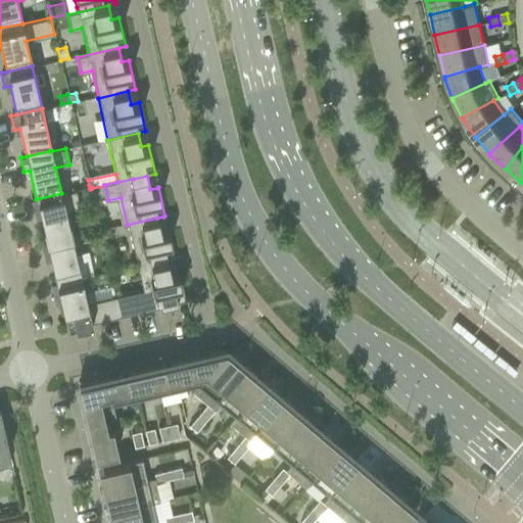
[(104,186),(92,188),(95,200),(106,197),(104,186)]
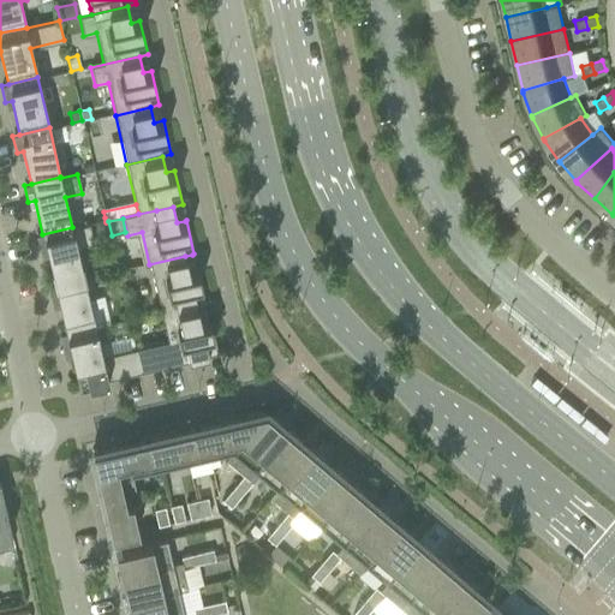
[(42,234),(36,236),(40,252),(47,251),(54,284),(83,276),(77,248),(93,244),(89,224),(72,227),(42,234)]
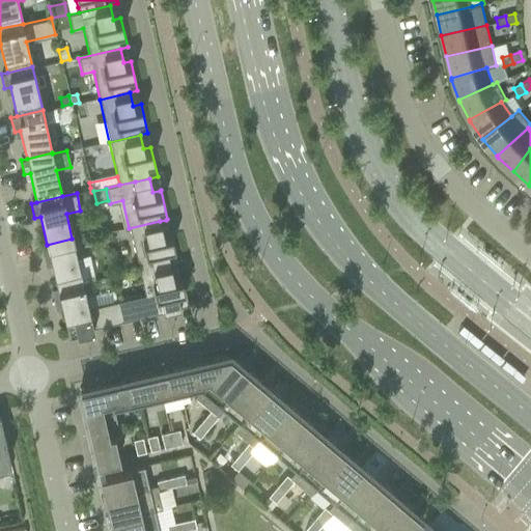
[(170,233),(163,234),(160,221),(129,228),(139,271),(155,268),(169,264),(177,262),(170,233)]
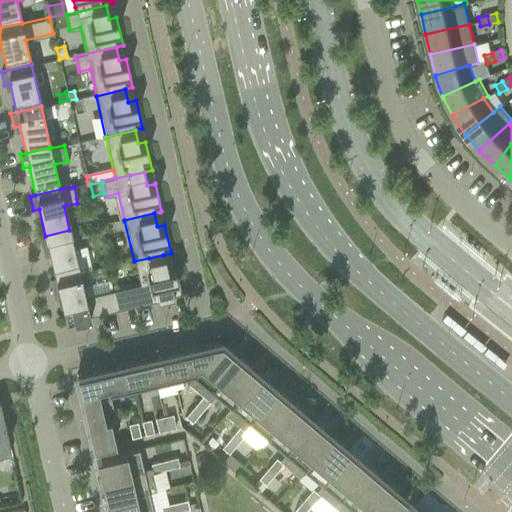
[(45,236),(39,237),(42,252),(48,250),(55,278),(79,272),(69,230),(45,236)]
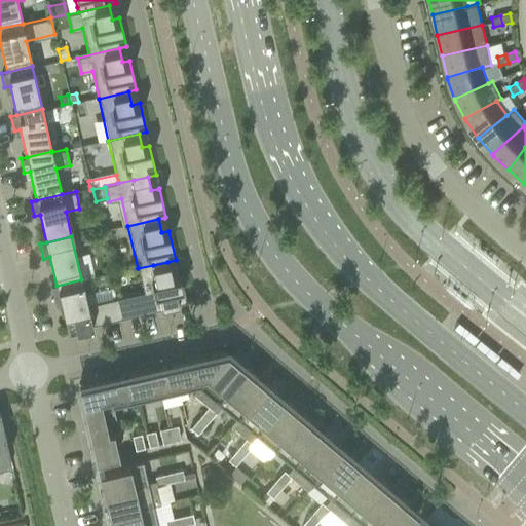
[(143,293),(115,299),(119,317),(172,305),(170,293),(183,291),(179,273),(172,275),(171,275),(167,262),(153,265),(138,268),(143,293)]
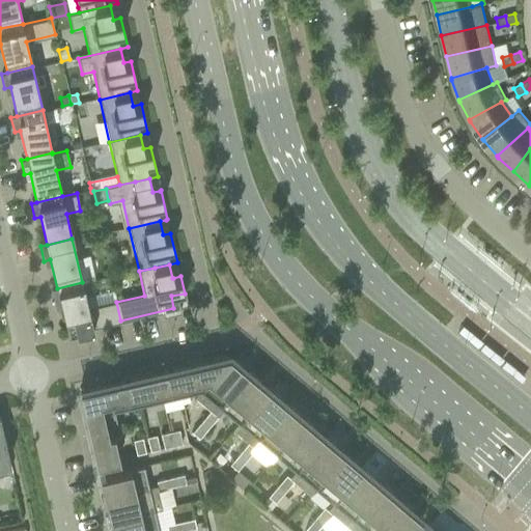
[(57,288),(51,289),(54,304),(60,303),(67,333),(120,320),(116,302),(88,308),(82,282),(57,288)]
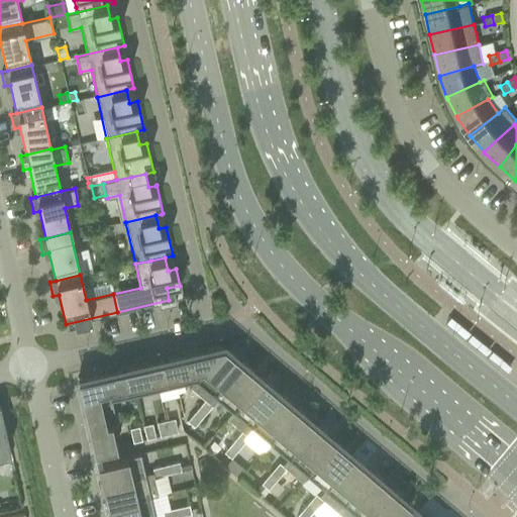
[(169,300),(169,301),(183,298),(183,296),(182,296),(180,286),(167,288),(169,300)]
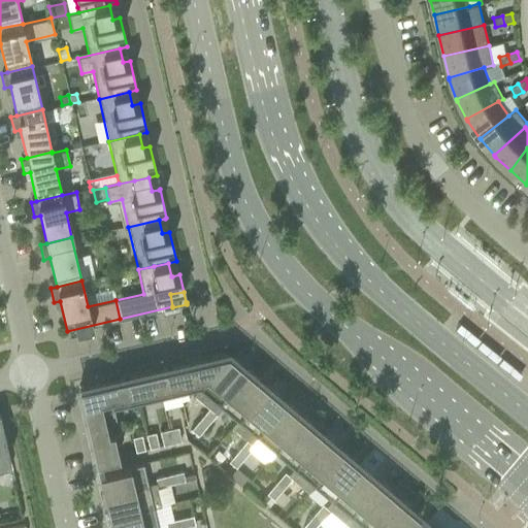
[(169,395),(197,389),(199,388),(228,354),(226,352),(210,356),(211,359),(180,366),(180,363),(163,367),(169,395)]
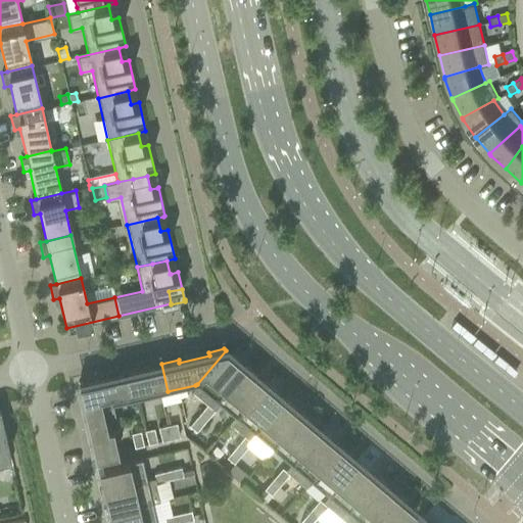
[(211,408),(217,400),(216,400),(245,366),(244,366),(242,369),(234,362),(237,360),(226,350),(197,384),(195,385),(191,390),(207,403),(211,408)]
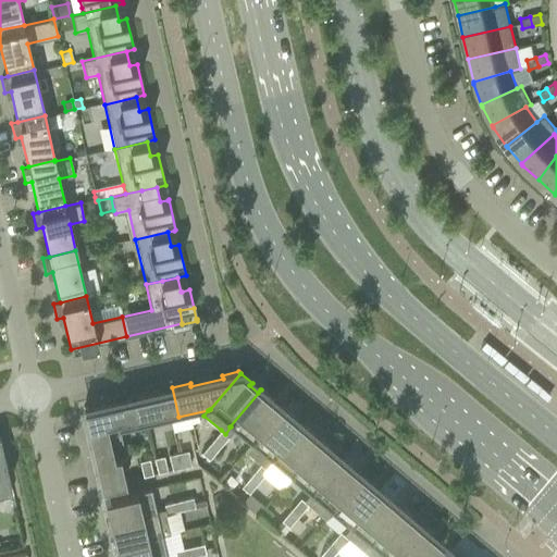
[(134,426),(178,417),(172,387),(171,387),(172,391),(147,397),(146,393),(127,397),(134,426)]
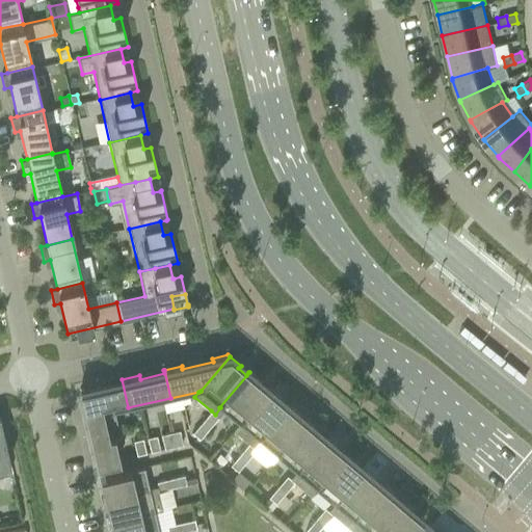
[(220,407),(238,423),(268,389),(267,388),(265,391),(258,384),(260,381),(249,372),(219,407),(220,407)]
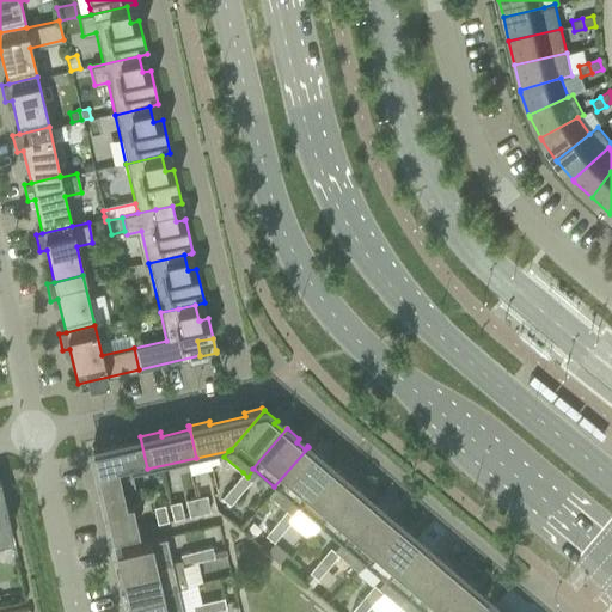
[(111,442),(91,448),(98,481),(103,479),(132,473),(147,469),(140,436),(139,436),(140,441),(112,447),(111,442)]
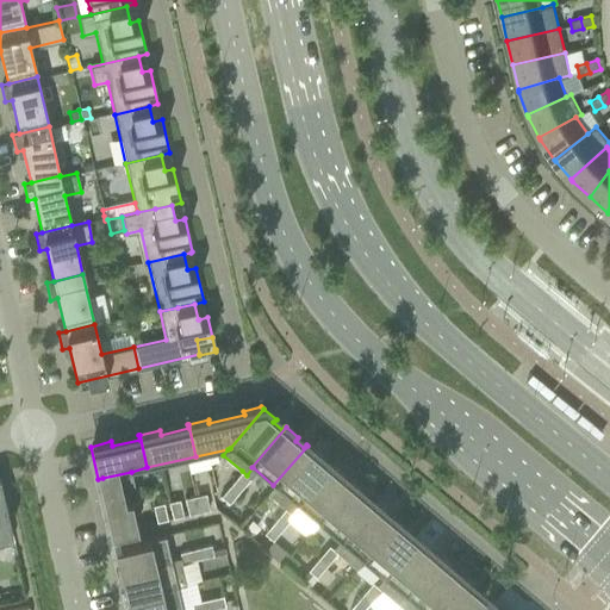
[(290,512),(296,504),(329,465),(328,464),(325,467),(317,459),(319,456),(307,446),(273,485),(267,492),(290,512)]
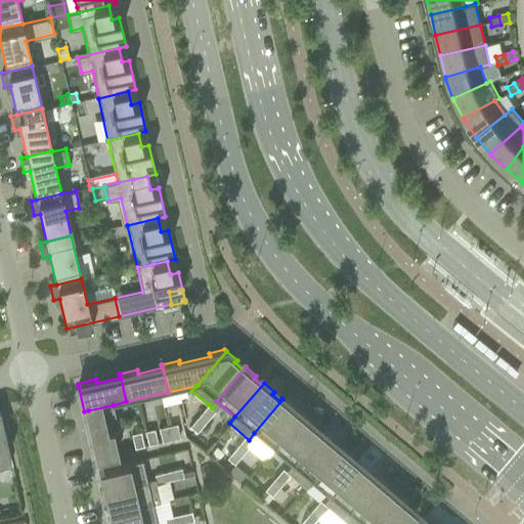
[(254,433),(272,449),(301,415),(301,413),(299,417),(291,410),(294,407),(282,399),(254,433)]
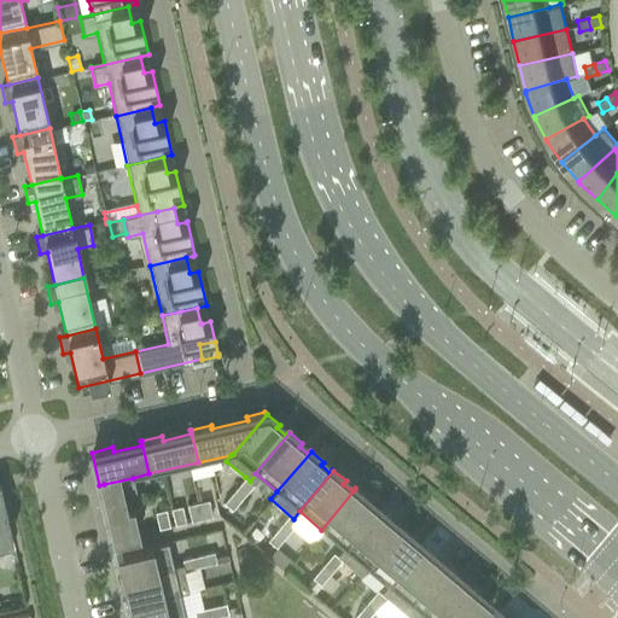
[(245,477),(233,490),(242,497),(260,477),(256,473),(250,482),(245,477)]
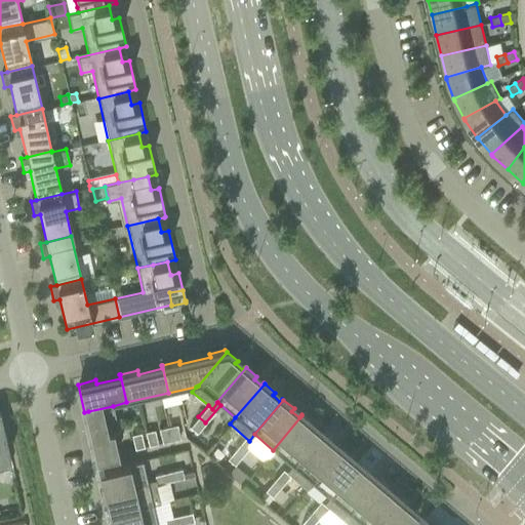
[(113,406),(88,411),(93,435),(89,436),(94,458),(117,453),(112,429),(117,428),(113,406)]
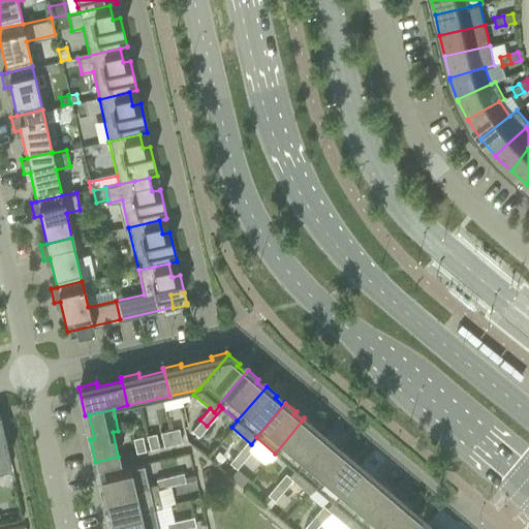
[(275,454),(293,469),(323,435),(322,434),(320,437),(313,431),(315,428),(304,418),(275,454)]
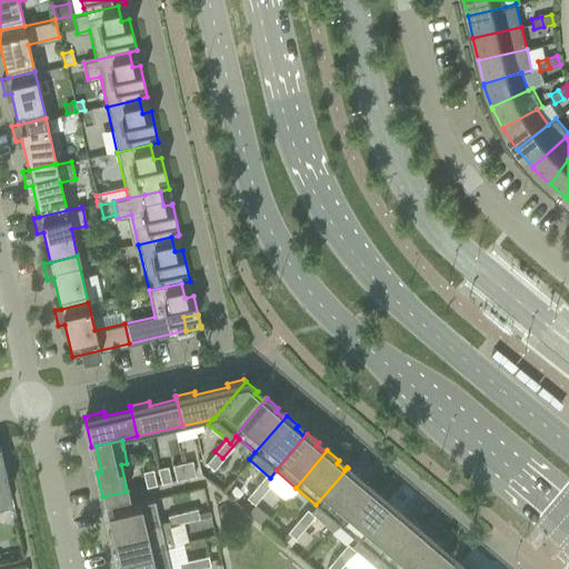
[(0,505),(12,502),(0,451),(0,505)]
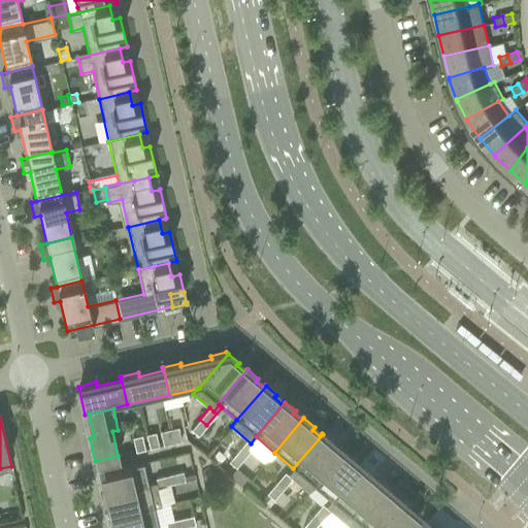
[(206,425),(199,419),(191,429),(198,435),(206,425)]
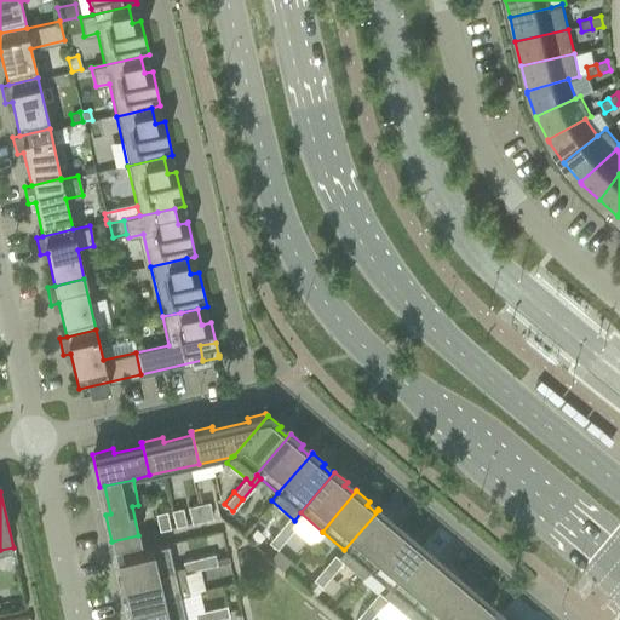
[(208,501),(197,504),(201,521),(212,518),(208,501)]
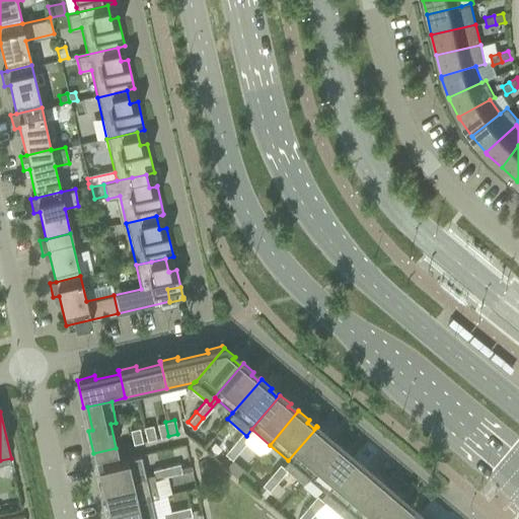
[(168,436),(165,422),(156,424),(159,438),(168,436)]
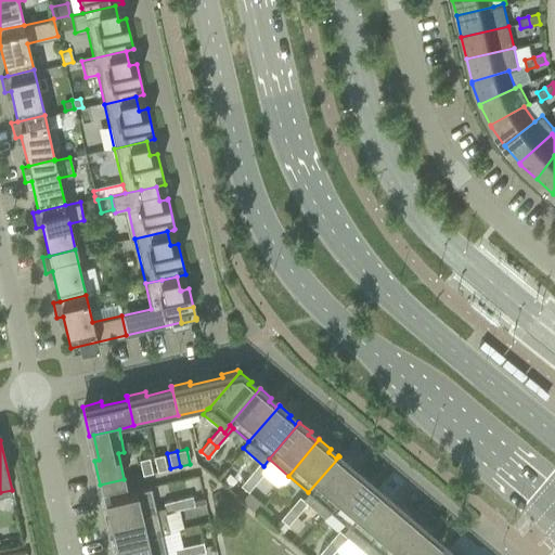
[(153,456),(156,472),(166,469),(163,454),(153,456)]
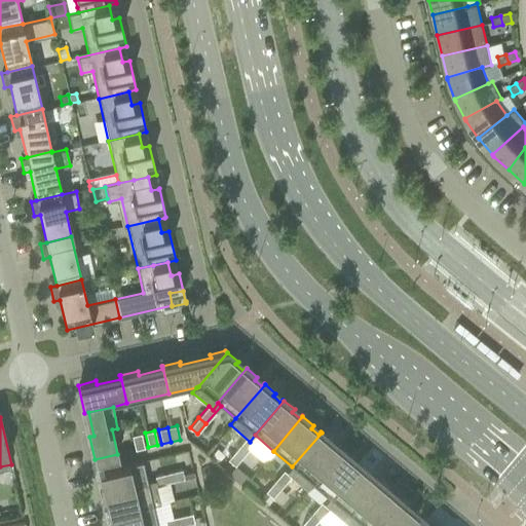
[(306,489),(311,483),(340,448),(339,447),(337,450),(330,444),(332,441),(322,433),(292,466),(287,473),(306,489)]
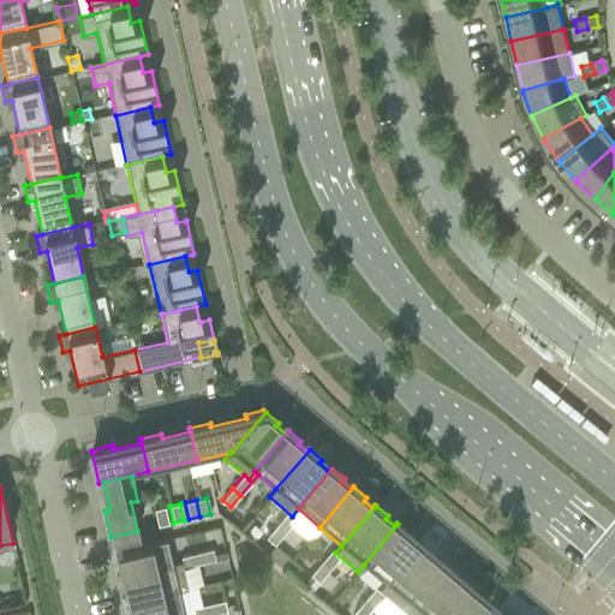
[(154,509),(157,526),(168,524),(165,507),(154,509)]
